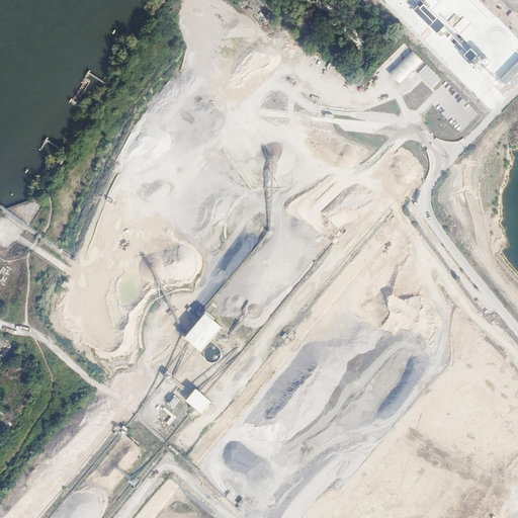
[(305,16),(297,24),(314,35),(320,27),(305,16)]
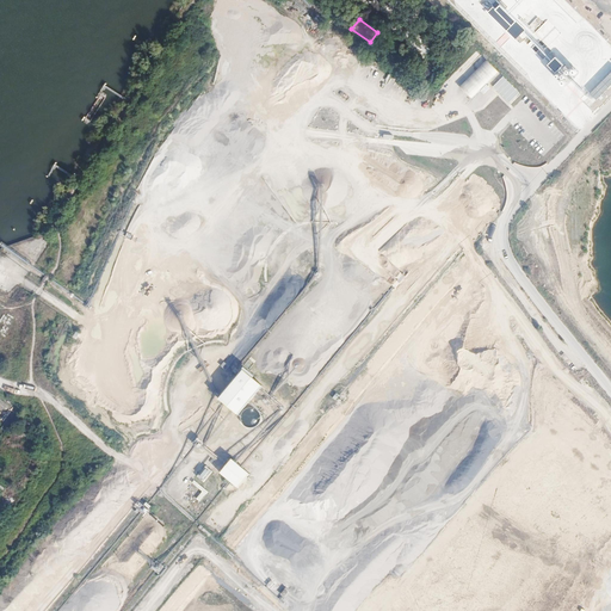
[(489,69),(479,57),(452,85),(463,96),(489,69)]
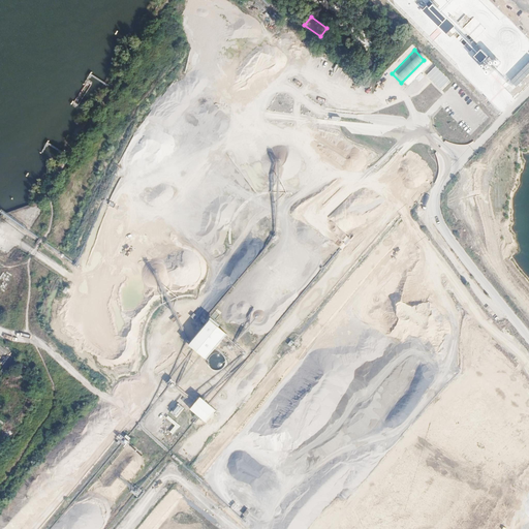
[(334,80),(332,83),(334,84),(341,74),(336,69),(330,76),(334,80)]
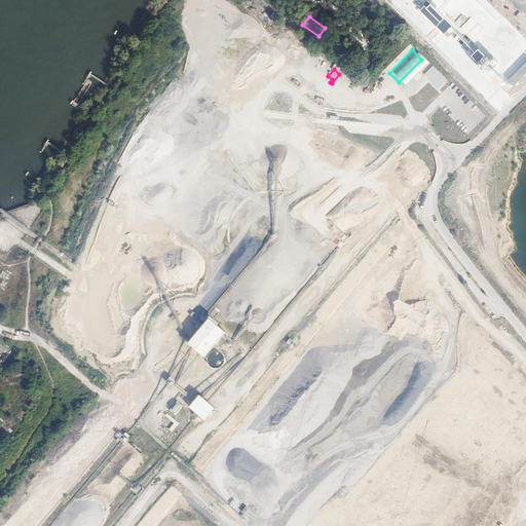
[(445,82),(430,69),(425,75),(428,77),(425,80),(437,90),(445,82)]
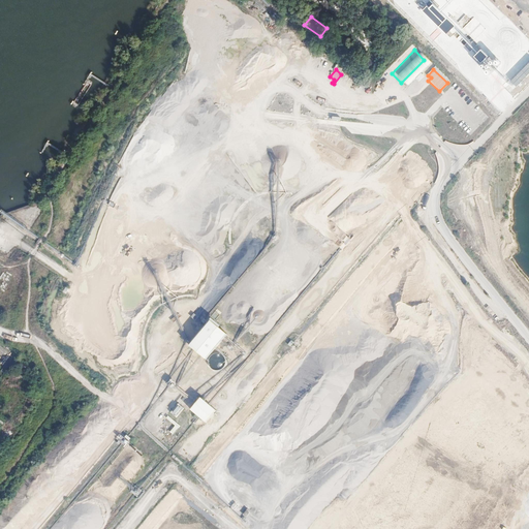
[(178,104),(169,114),(187,128),(191,123),(182,115),(185,111),(178,104)]
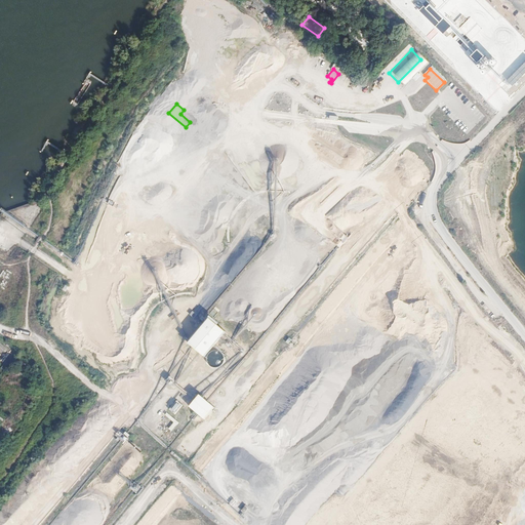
[(379,131),(374,125),(371,127),(376,133),(369,139),(372,144),(384,133),(381,130),(379,131)]
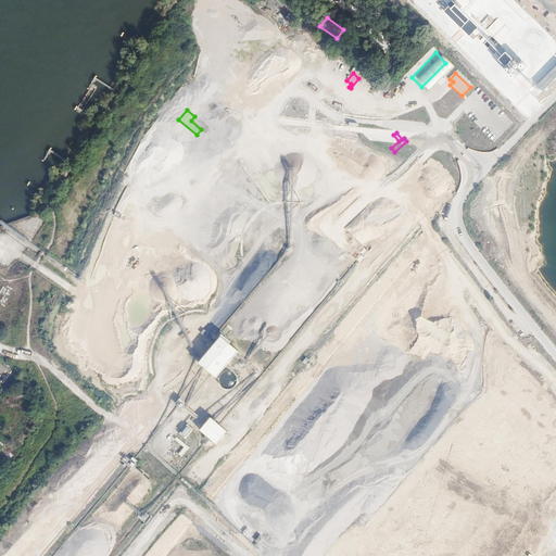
[(455,151),(446,142),(443,146),(452,154),(455,151)]
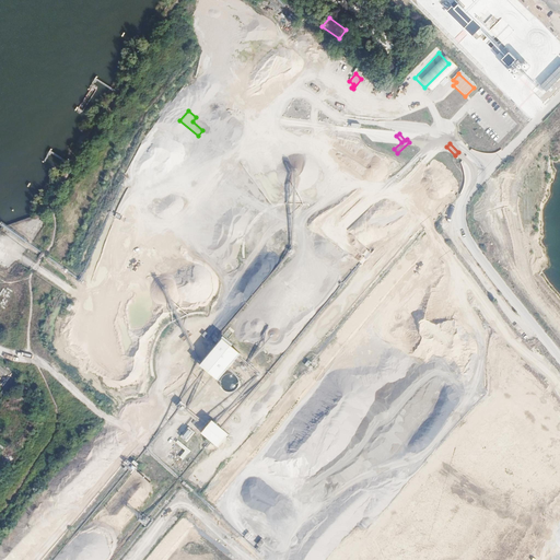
[(238,353),(221,339),(199,365),(217,381),(238,353)]
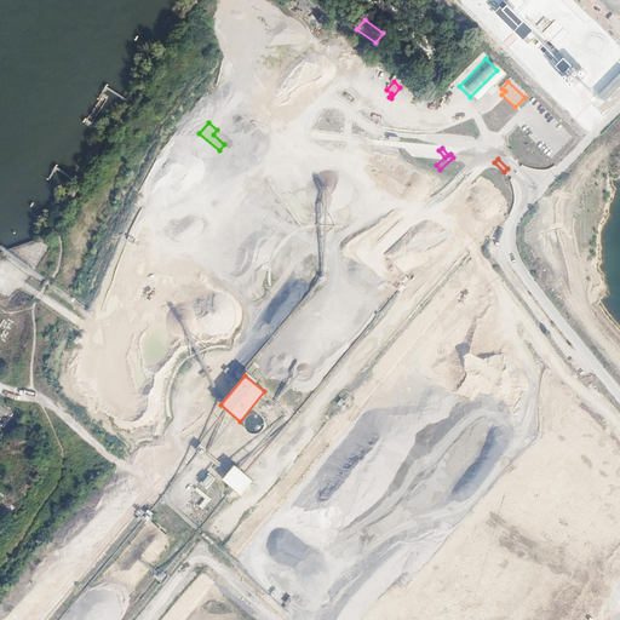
[(234,466),(223,480),(240,495),(252,481),(234,466)]
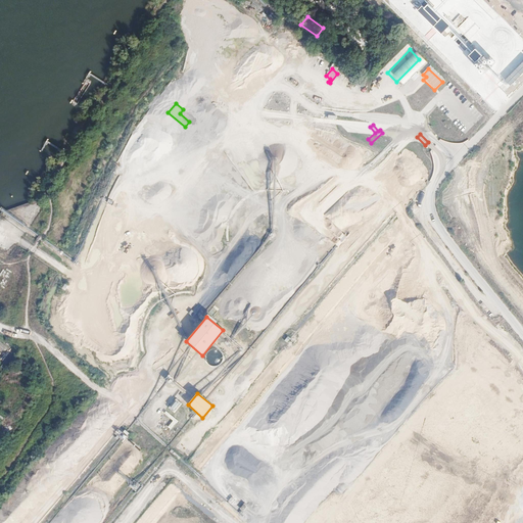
[(170,407),(177,399),(174,397),(168,405),(170,407)]
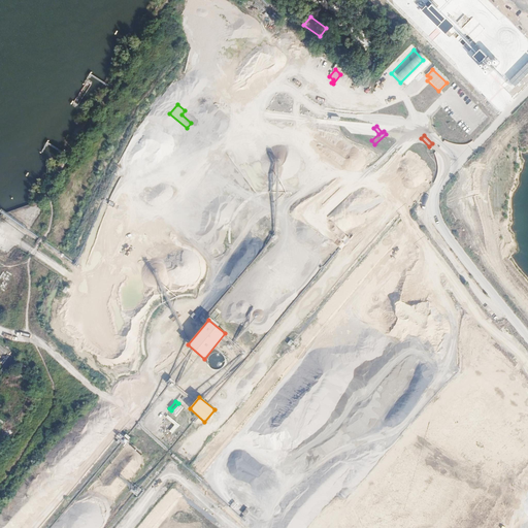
[(178,403),(172,413),(177,417),(184,407),(178,403)]
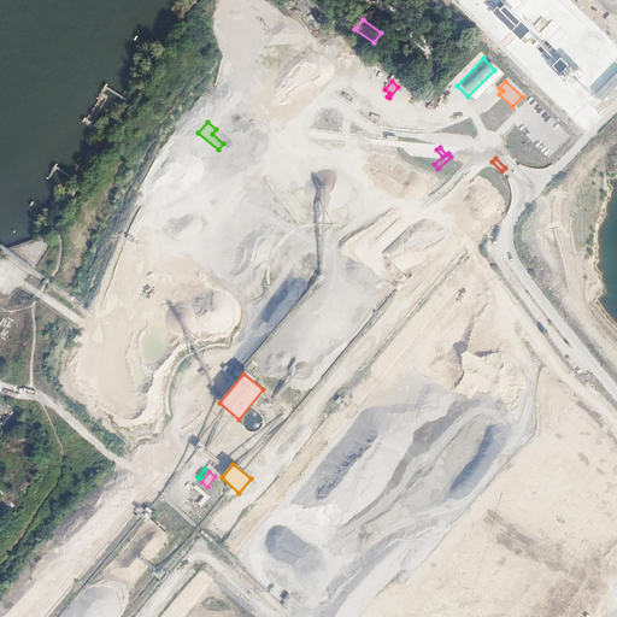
[(209,500),(211,497),(197,486),(194,489),(209,500)]
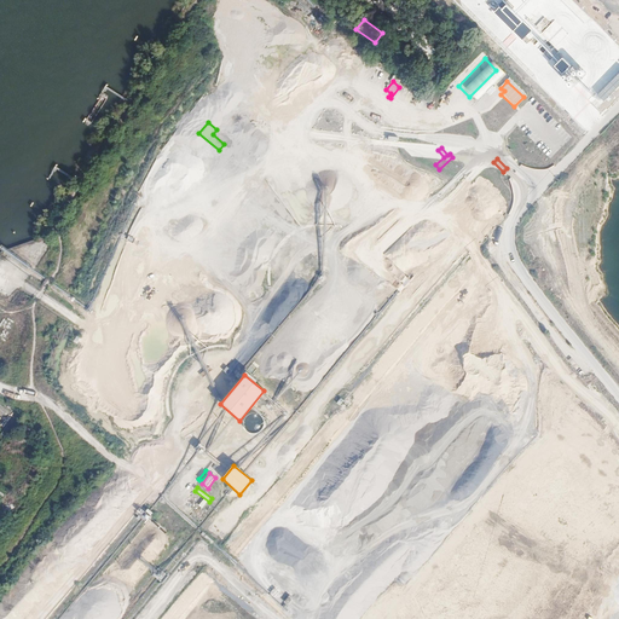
[(437,505),(400,545),(412,556),(464,497),(456,490),(440,508),(437,505)]
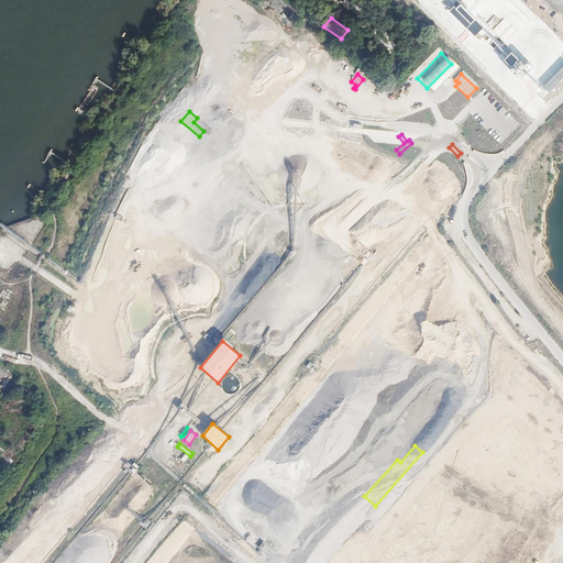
[(262,552),(267,545),(264,542),(257,549),(262,552)]
